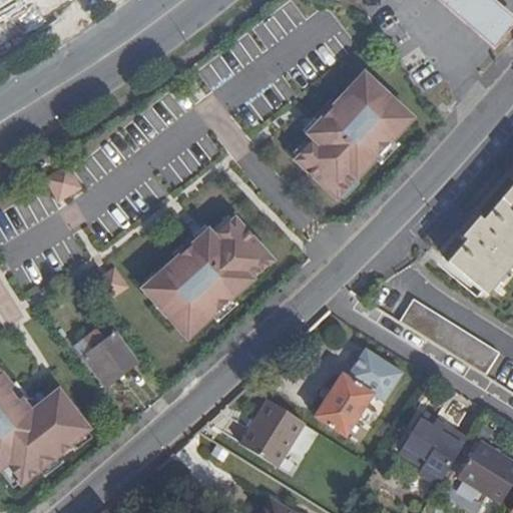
[(0,0),(0,17),(26,3),(31,0),(0,0)]
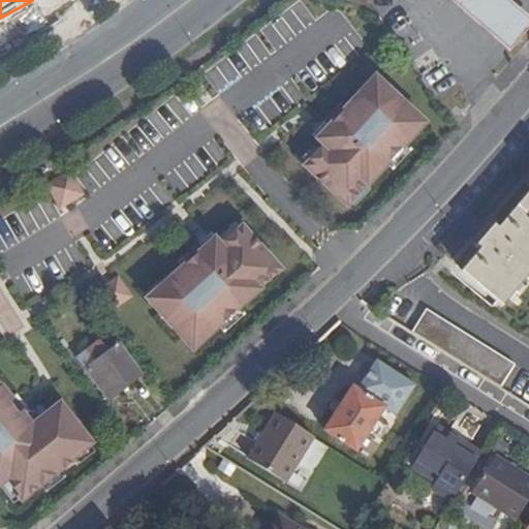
[(450,0),(480,25),(510,51),(528,29),(528,17),(508,0),(450,0)]
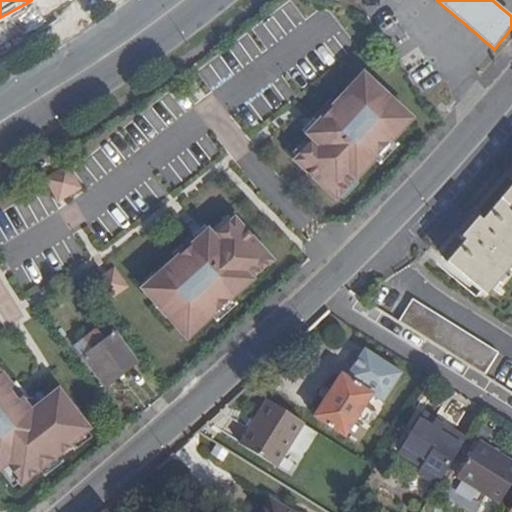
[(364,74),(346,94),(354,102),(372,82),(364,74)]
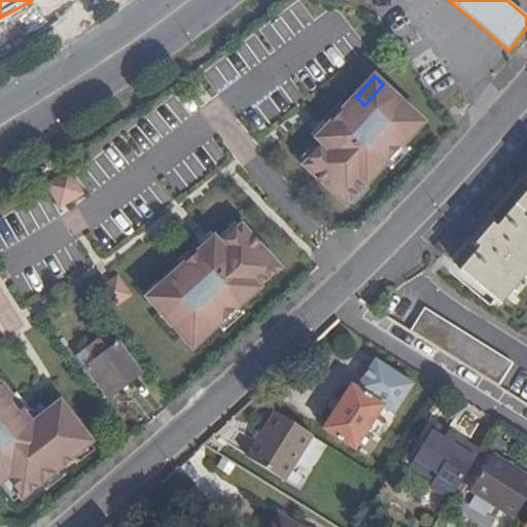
[(324,145),(305,166),(347,205),(386,165),(405,144),(424,124),(383,84),(364,105),(356,97),(328,127),(324,124),(313,135),(324,145)]
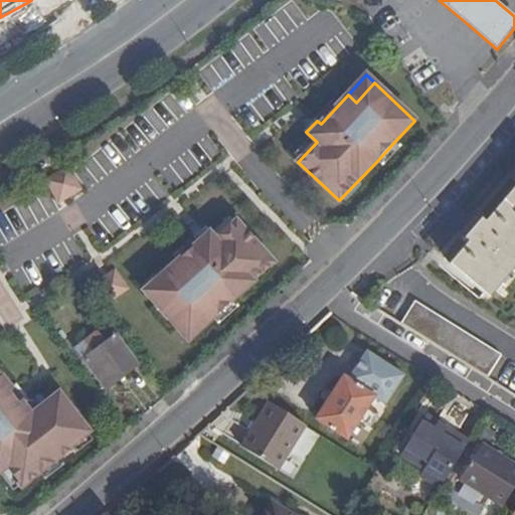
[(395,141),(377,161),(383,166),(401,147),(395,141)]
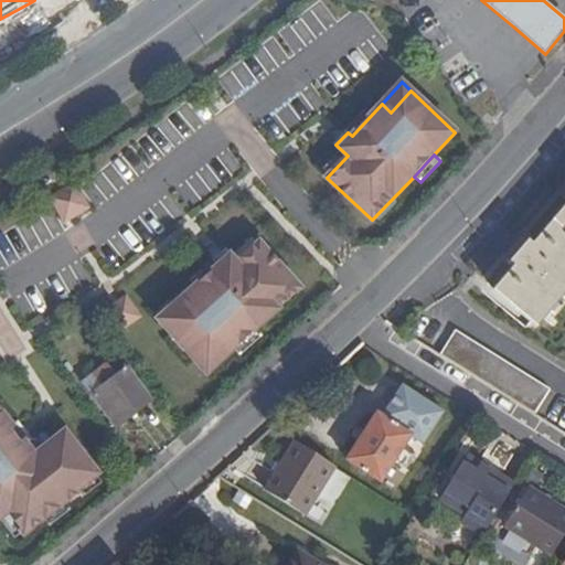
[(64,223),(89,209),(75,183),(50,198),(64,223)]
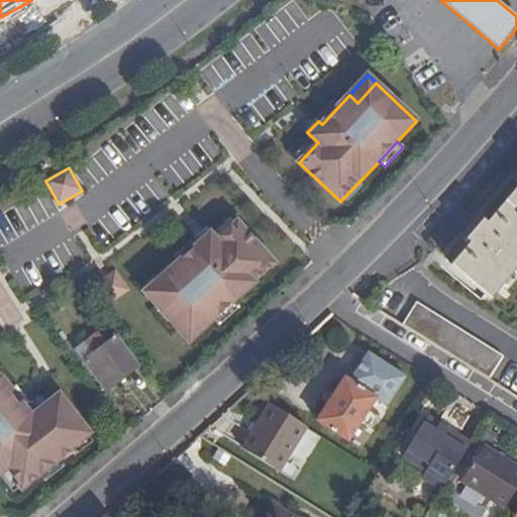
[(451,266),(492,299),(516,270),(516,189),(488,223),(482,217),(464,238),(471,243),(451,266)]
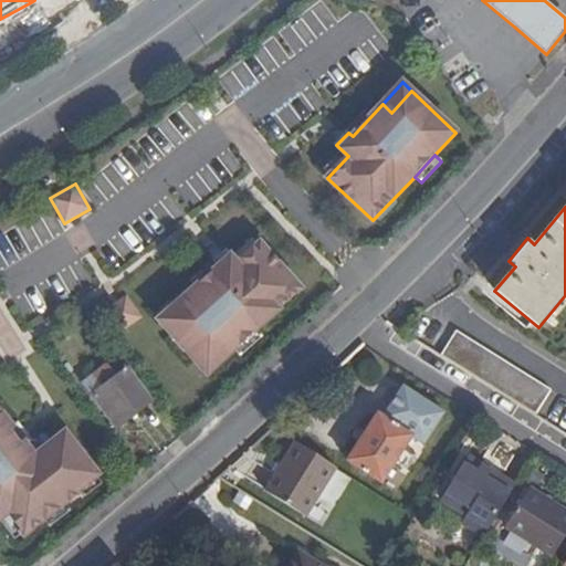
[(185,300),(159,322),(207,375),(234,350),(257,331),(301,289),(260,243),(238,263),(227,251),(213,263),(218,268),(182,299),(185,300)]
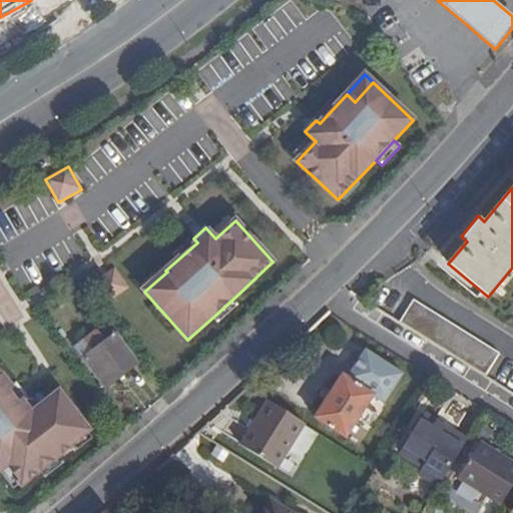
[(128,288),(114,269),(104,276),(95,283),(109,302),(128,288)]
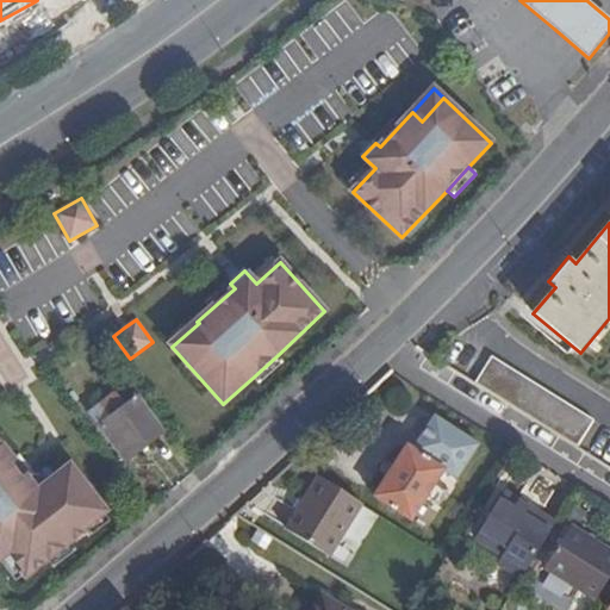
[(277,356),(253,378),(259,385),(284,363),(277,356)]
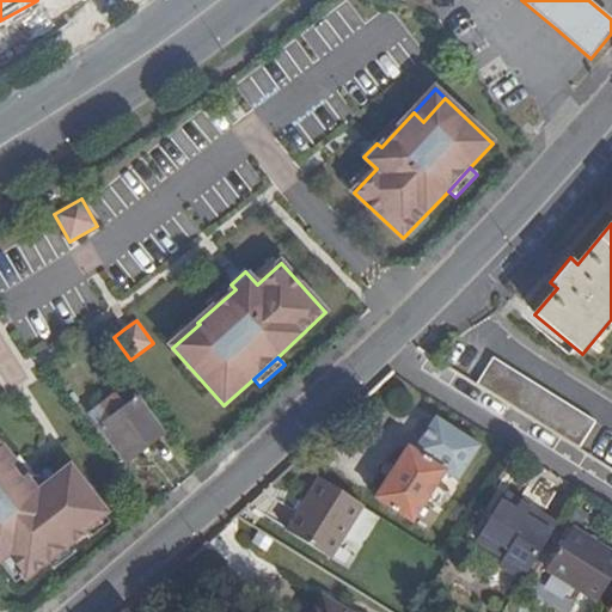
[(494,357),(477,383),(580,447),(595,421),(494,357)]
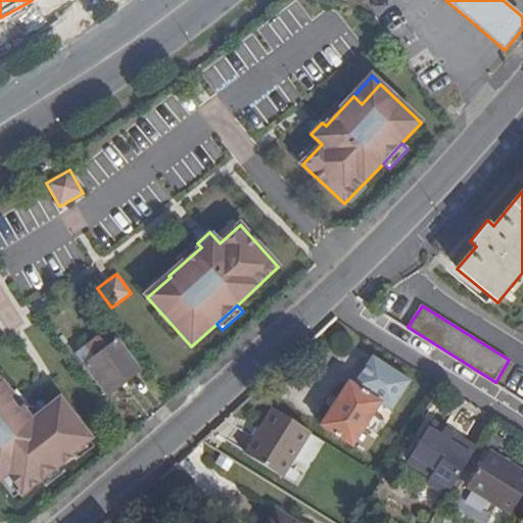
[(99,336),(85,346),(94,359),(85,365),(107,394),(140,370),(117,341),(108,348),(99,336)]
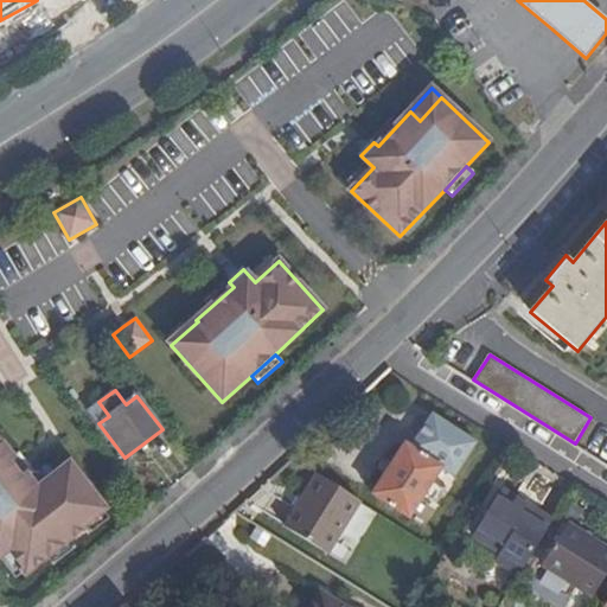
[(88,409),(98,423),(109,416),(98,402),(88,409)]
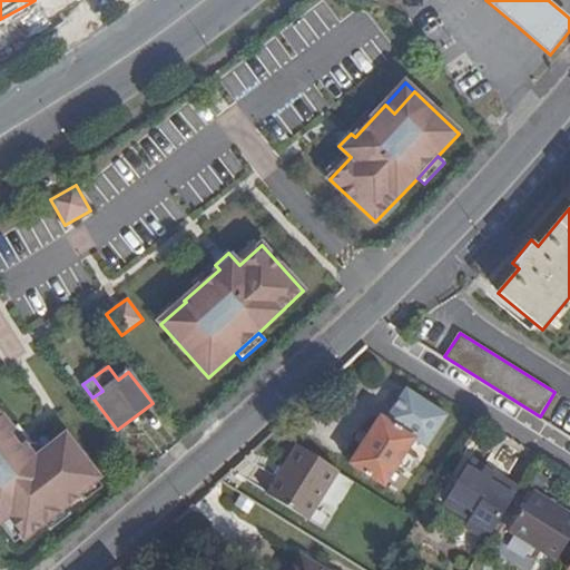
[(386,420),(380,415),(349,463),(384,487),(414,441),(426,448),(448,415),(406,389),(386,420)]
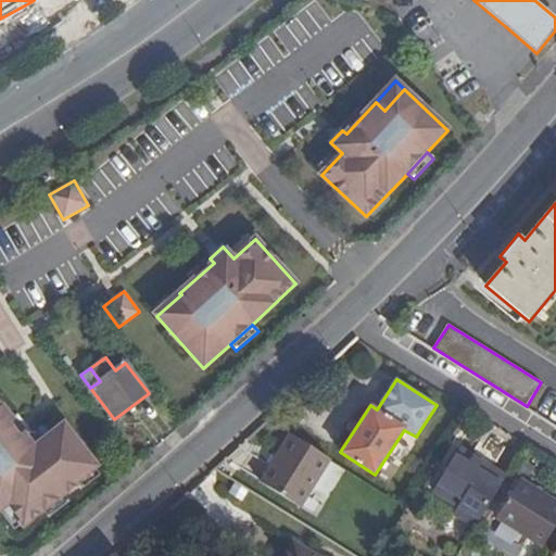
[(0,510),(8,505),(24,527),(43,512),(64,495),(78,484),(77,482),(98,466),(54,411),(24,434),(14,420),(19,417),(8,404),(3,407),(0,403),(0,510)]
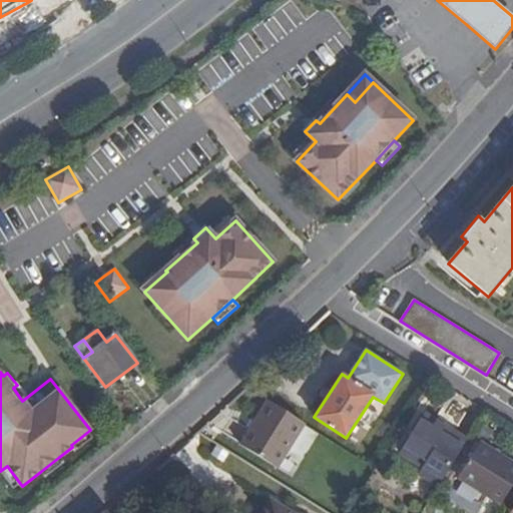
[(277,468),(305,424),(267,400),(239,445),(277,468)]
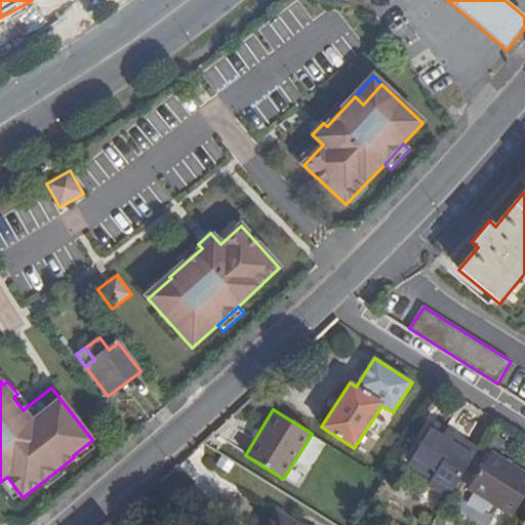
[(434,421),(421,441),(425,443),(421,448),(418,446),(407,463),(432,478),(428,485),(448,497),(478,450),(434,421)]
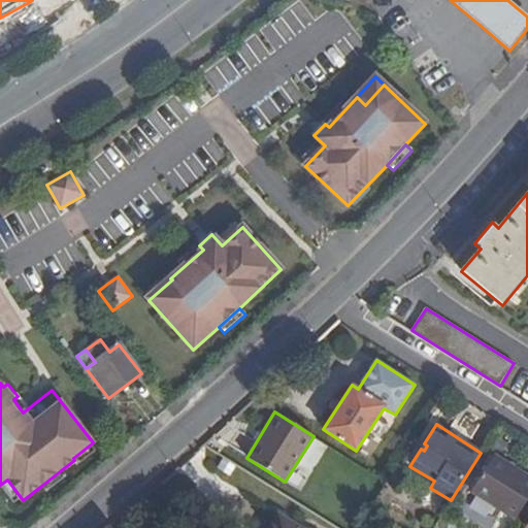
[(516,519),(527,498),(527,476),(494,455),(471,491),(516,519)]
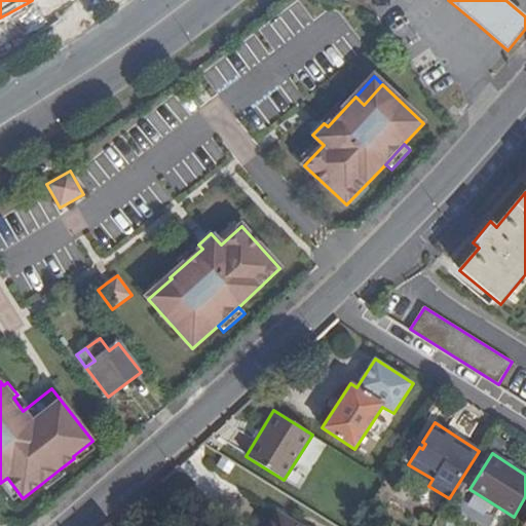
[(61,468),(41,484),(46,490),(66,475),(61,468)]
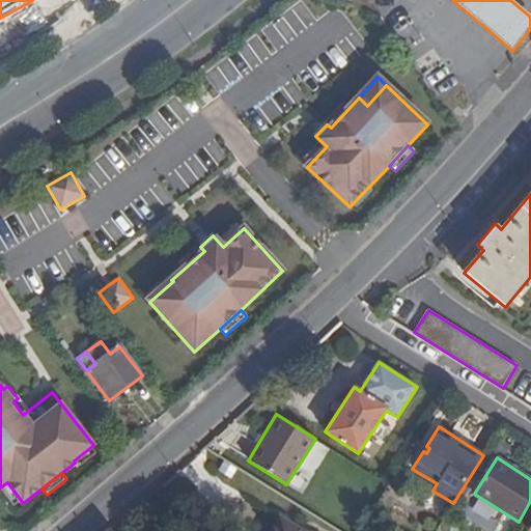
[(302,530),(279,516),(271,530),(302,530)]
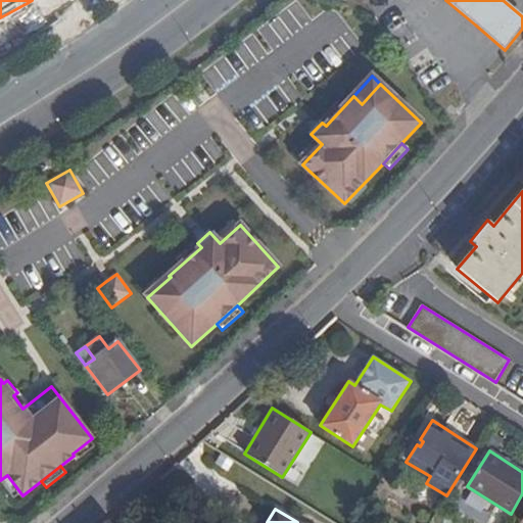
All buildings are outlined.
